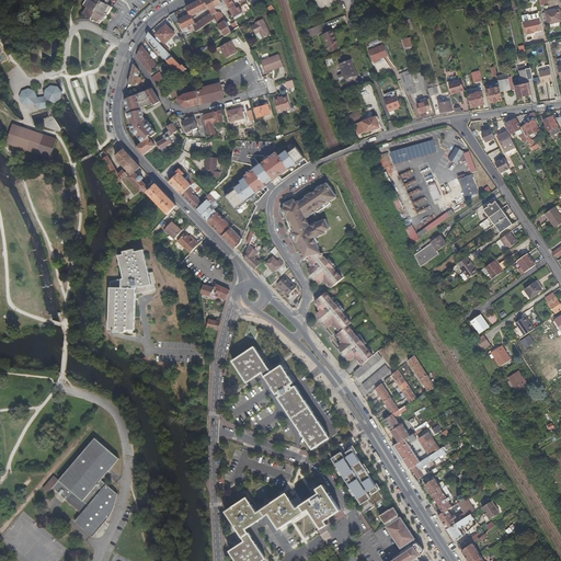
[(111,0),(89,0),(87,6),(88,7),(84,13),(100,23),(104,16),(105,16),(107,13),(112,6),(109,3),(111,0)]
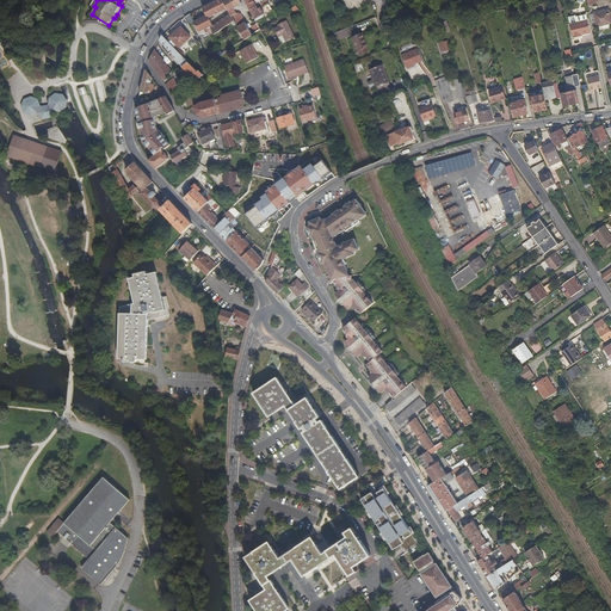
[(209,18),(227,8),(223,1),(222,0),(217,0),(211,4),(203,8),(207,16),(209,18)]
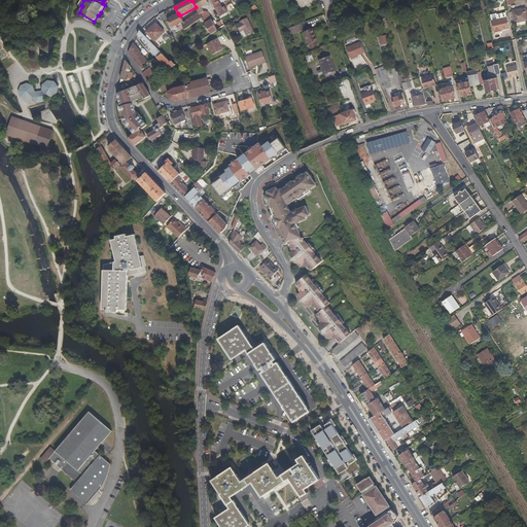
[(201,7),(209,3),(206,0),(192,0),(192,1),(196,7),(199,12),(202,19),(205,24),(211,34),(217,30),(208,12),(203,11),(202,9),(201,7)]
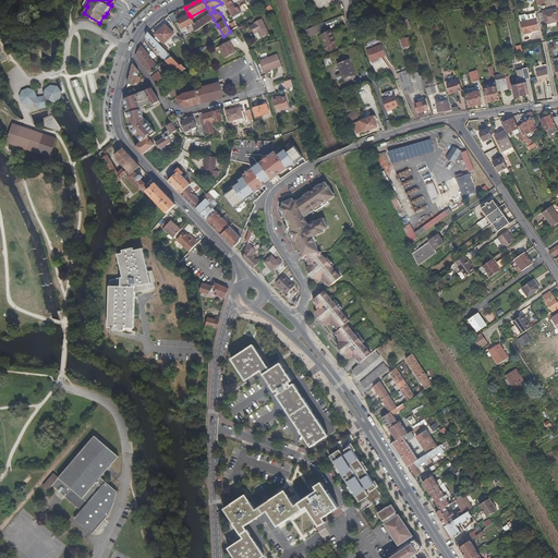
[(234,9),(229,0),(225,0),(223,1),(232,17),(241,12),(239,7),(234,9)]
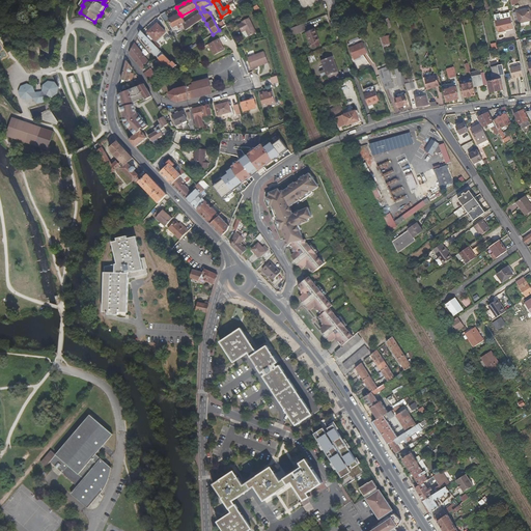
[(331,0),(335,10),(342,7),(339,0),(331,0)]
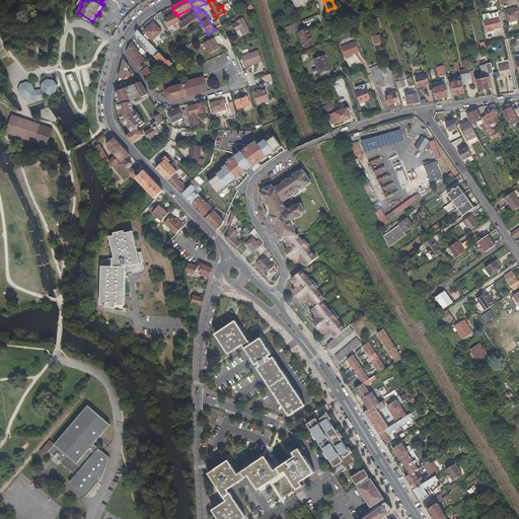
[(517,7),(505,10),(508,21),(518,18),(518,8),(518,9),(517,7)]
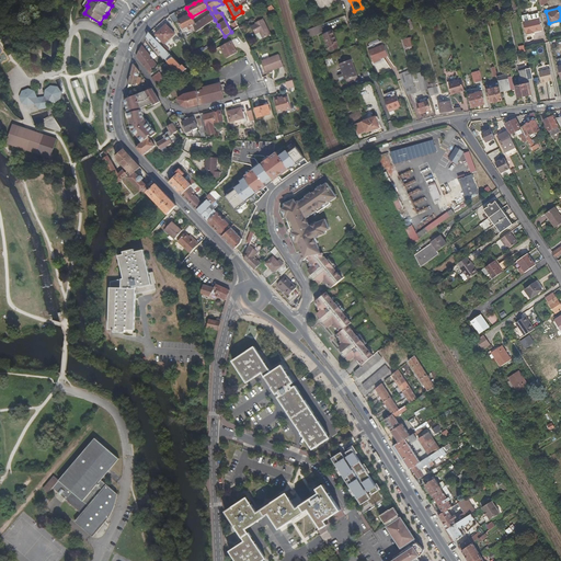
[(523,16),(524,23),(527,35),(533,34),(531,33),(542,31),(539,12),(523,16)]
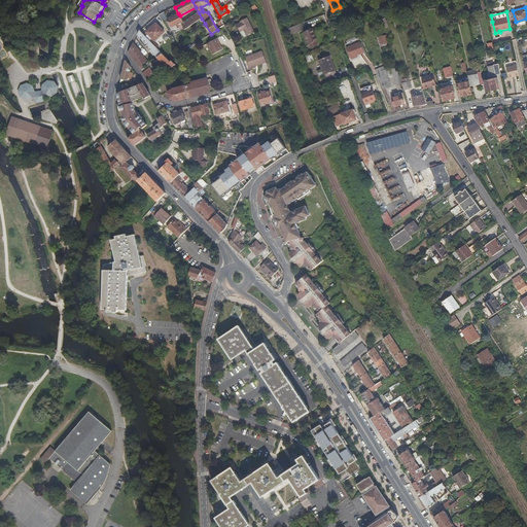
[(181,24),(184,30),(202,19),(199,12),(191,18),(184,23),(183,23),(181,24)]
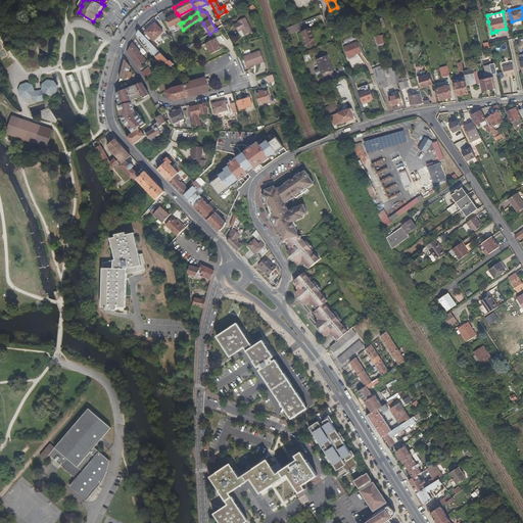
[(171,29),(175,27),(176,28),(178,26),(178,25),(180,24),(182,22),(179,15),(177,13),(172,16),(167,19),(171,29)]
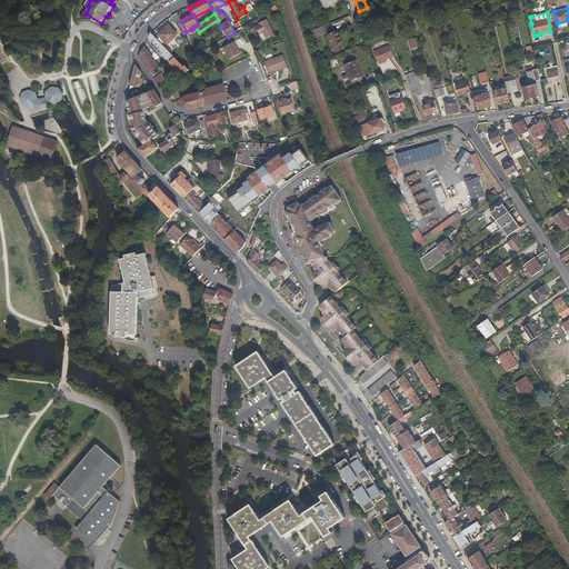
[(259,25),(255,27),(259,35),(263,32),(267,39),(275,36),(267,19),(259,23),(259,25)]
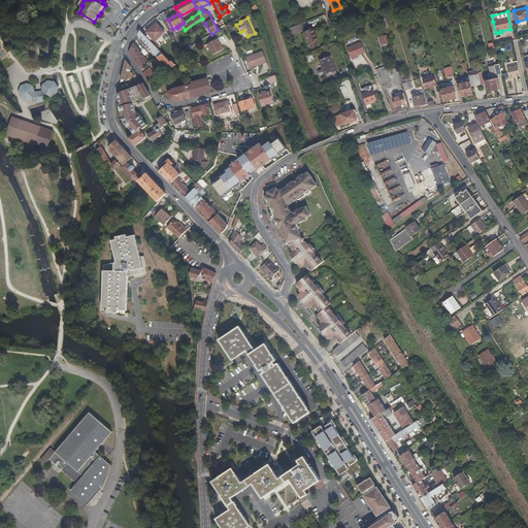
[(153,28),(146,33),(155,41),(165,32),(157,24),(153,28)]
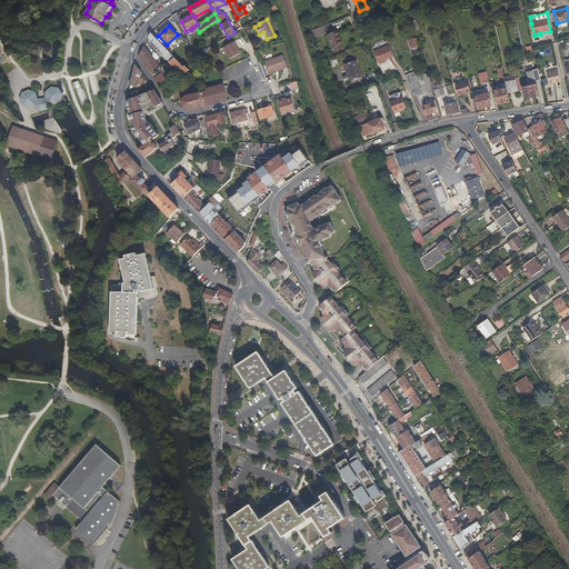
[(328,27),(312,30),(313,37),(329,33),(328,27)]
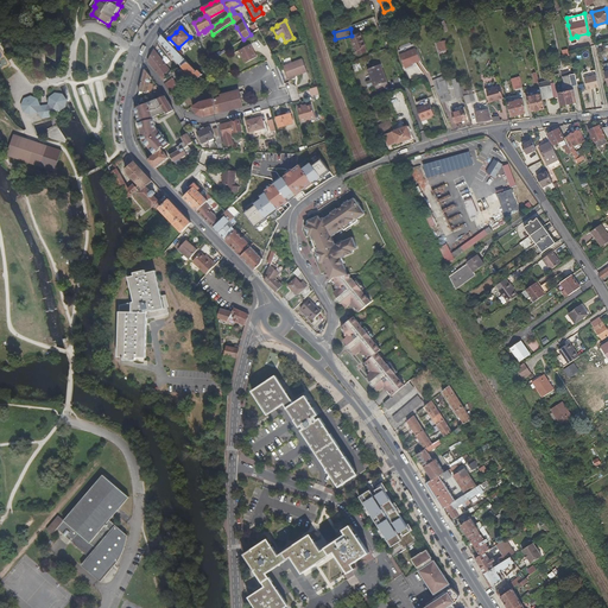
[(350,37),(356,51),(366,48),(363,42),(360,33),(350,37)]
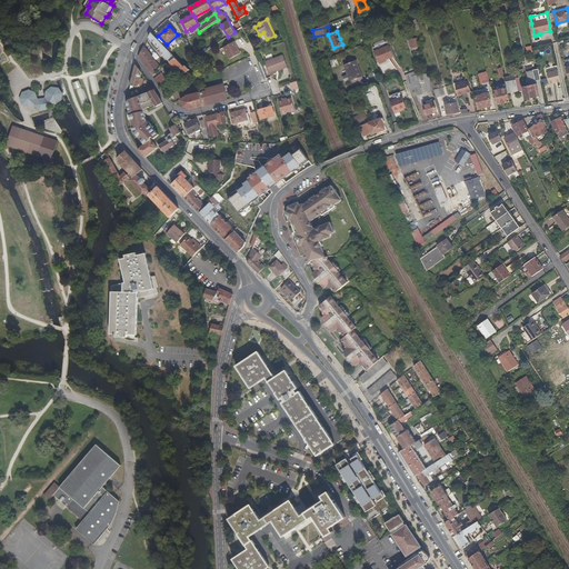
[(162,52),(161,53),(169,62),(175,57),(169,51),(166,48),(152,33),(151,33),(150,36),(149,38),(162,52)]
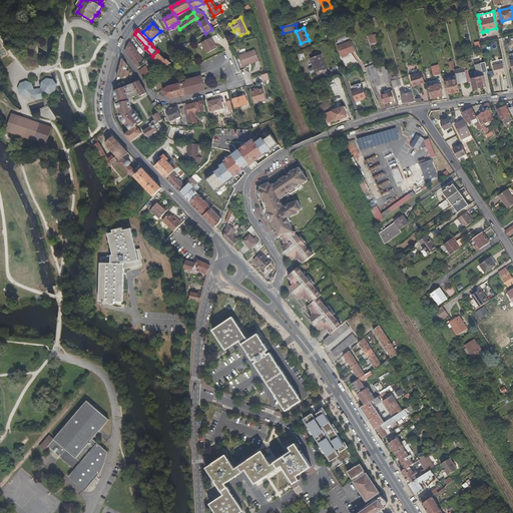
[(212,37),(202,42),(208,53),(217,48),(212,37)]
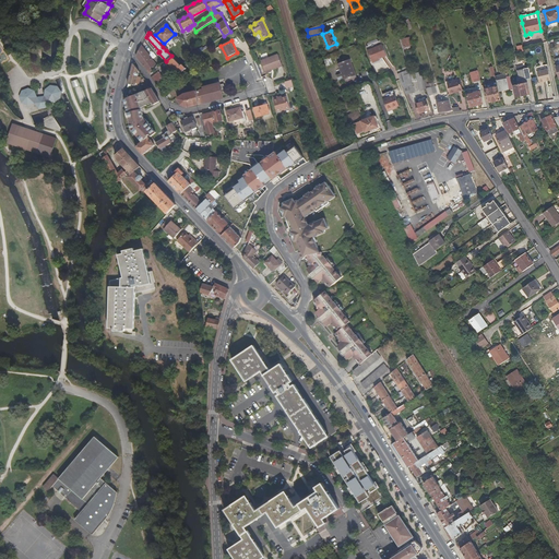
[(379,58),(387,55),(382,45),(367,50),(371,61),(379,58)]
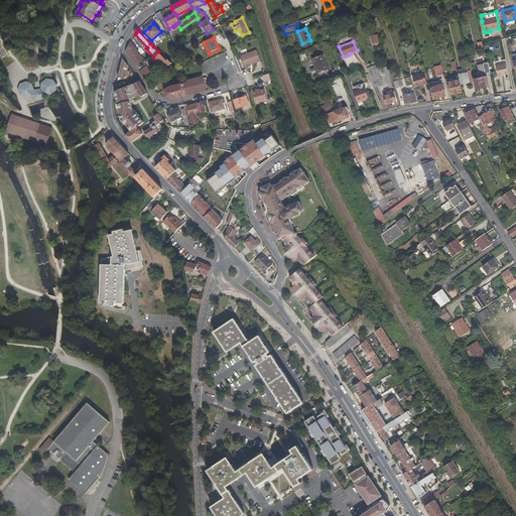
[(139,63),(143,59),(131,43),(128,47),(126,52),(139,70),(142,68),(139,63)]
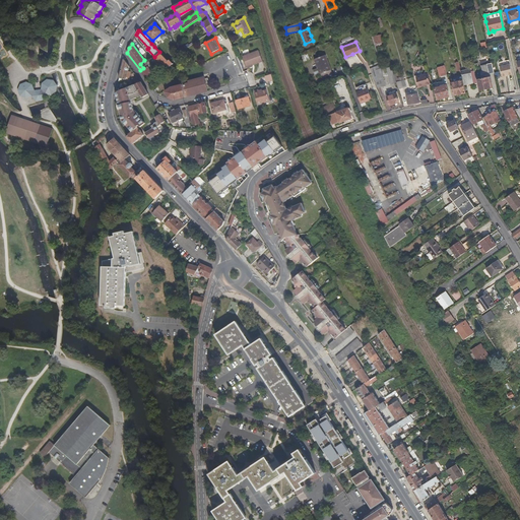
[(262,61),(258,50),(243,56),(247,68),(252,66),(252,65),(262,61)]
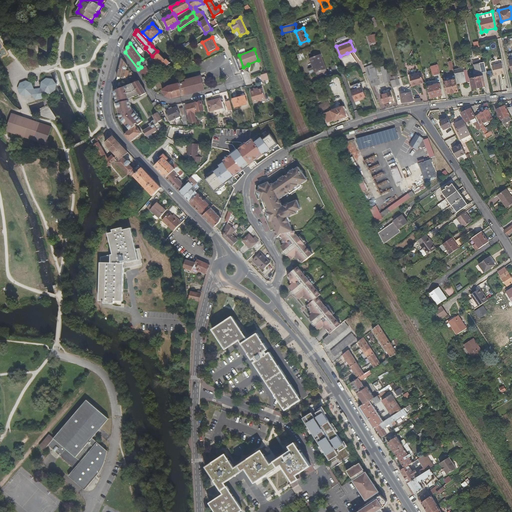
[(165,60),(157,51),(152,56),(165,68),(170,63),(167,59),(165,60)]
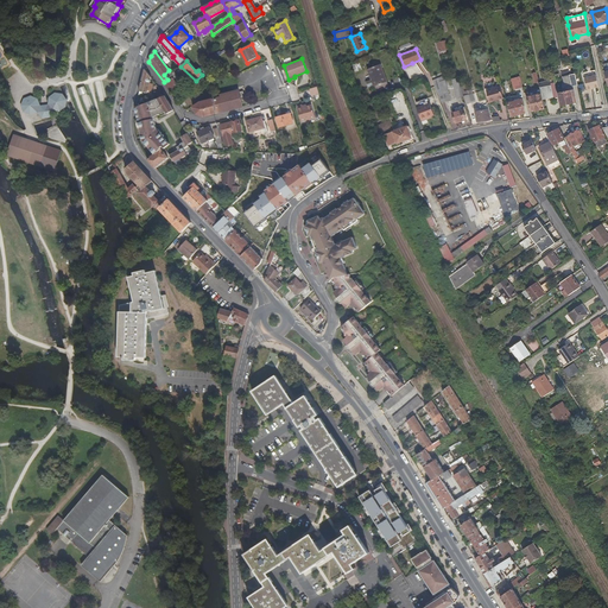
[(381,65),(368,71),(375,88),(388,82),(381,65)]
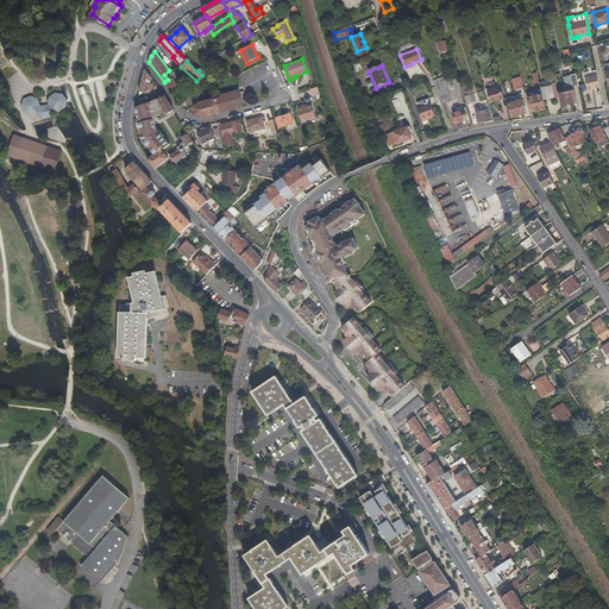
[(563,74),(563,77),(576,74),(575,66),(569,67),(570,71),(563,74)]
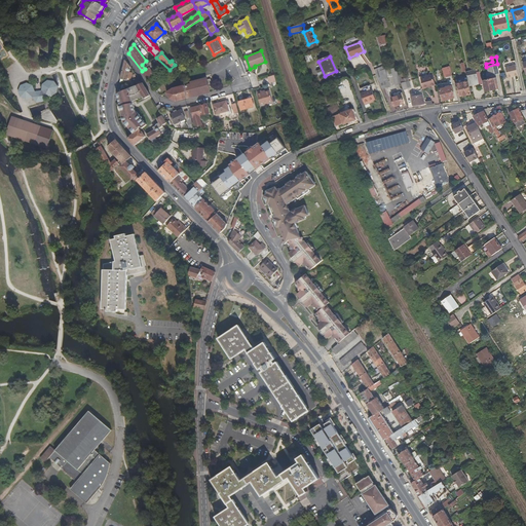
[(120,80),(127,81),(132,67),(126,61),(125,61),(120,79),(120,80)]
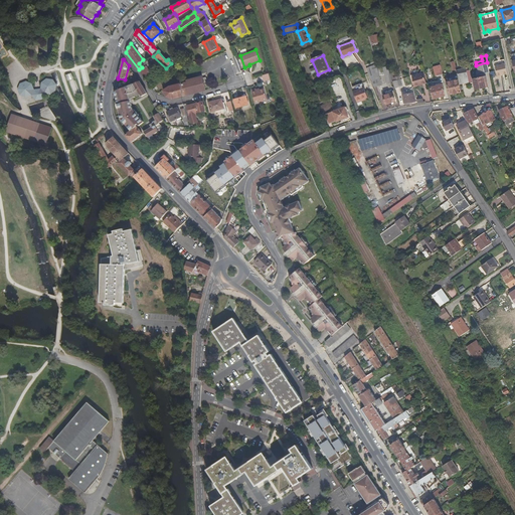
[(487,62),(476,65),(478,73),(484,71),(484,73),(490,72),(487,62)]
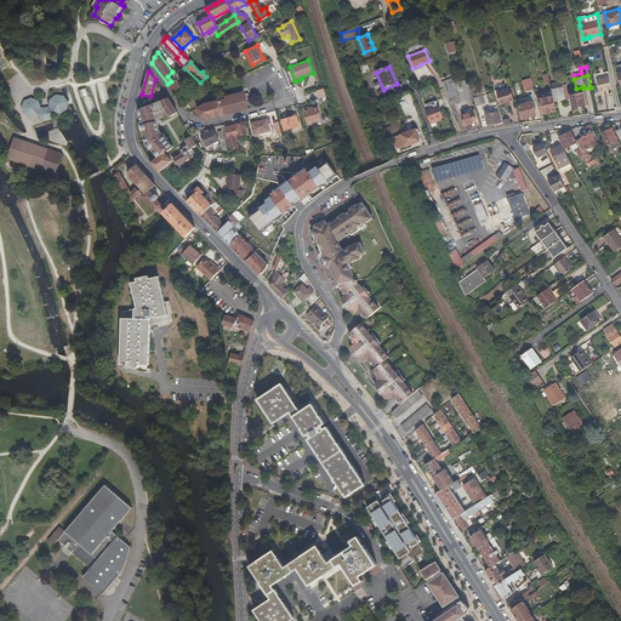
[(611,89),(609,78),(597,80),(599,91),(611,89)]
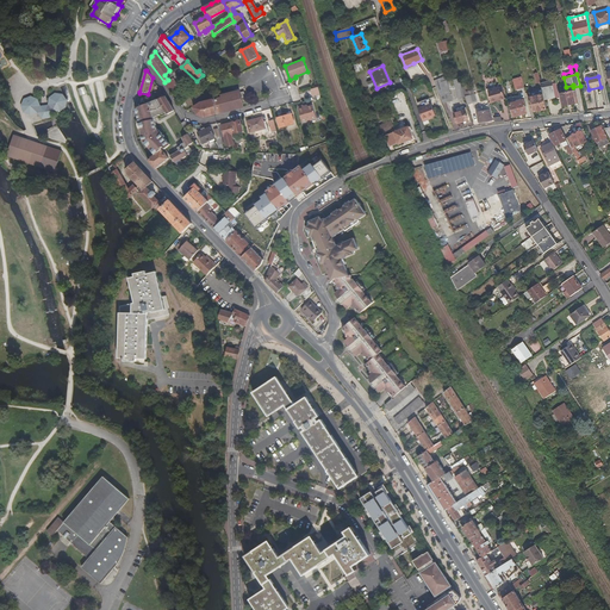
[(522,78),(512,80),(516,91),(524,88),(522,78)]
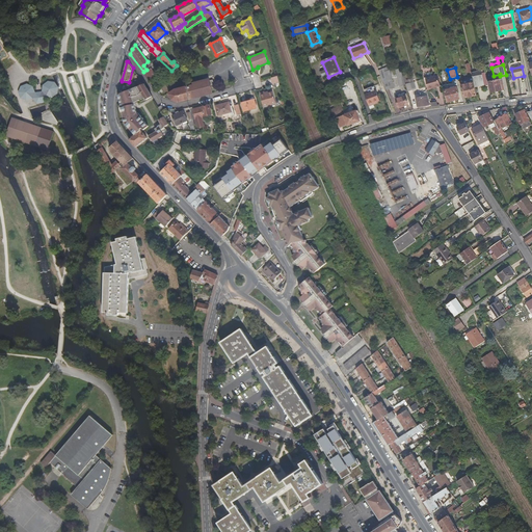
[(152,69),(144,74),(150,80),(158,73),(156,71),(154,72),(152,69)]
